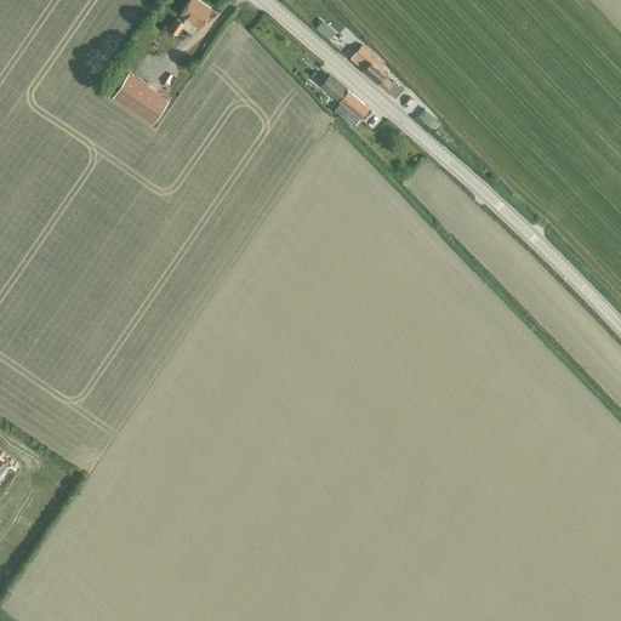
[(197,0),(191,0),(182,13),(187,17),(183,23),(177,20),(170,29),(177,34),(183,24),(194,32),(199,26),(200,27),(211,10),(197,0)]
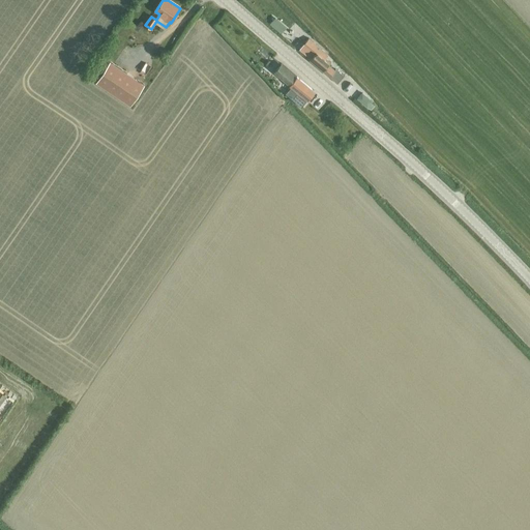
[(304,42),(303,43),(315,53),(310,59),(310,60),(318,67),(336,83),(343,76),(334,68),(333,69),(331,68),(328,65),(330,62),(323,56),(326,53),(308,37),(308,38),(304,42)]
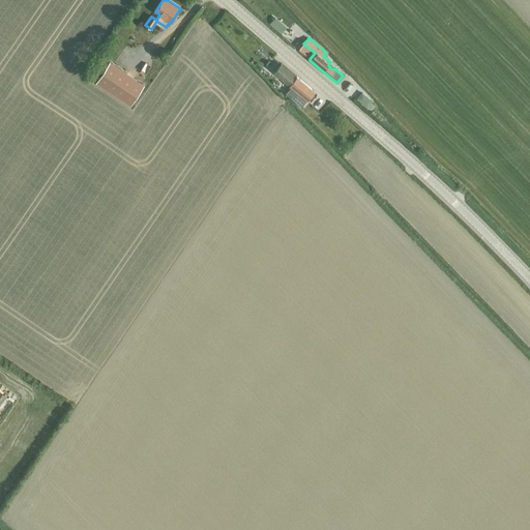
[(95,82),(130,105),(144,84),(110,61),(95,82)]
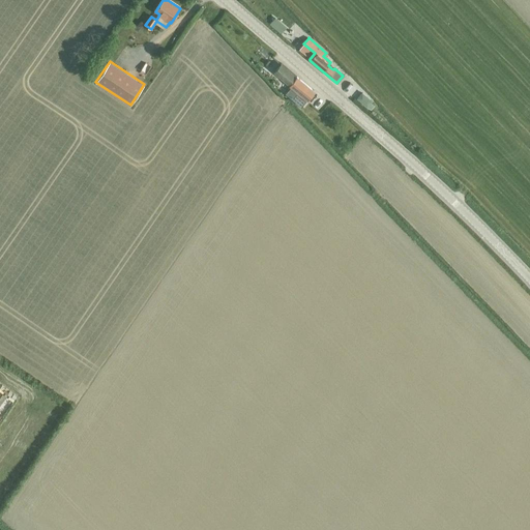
[(281,63),(273,71),(291,86),(285,93),(295,101),(301,95),(306,99),(314,91),(304,83),(282,64),(281,63)]
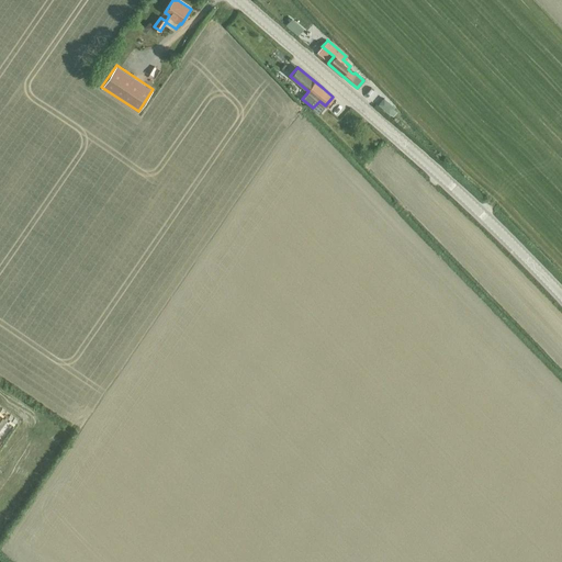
[(383,99),(378,105),(389,114),(394,109),(383,99)]
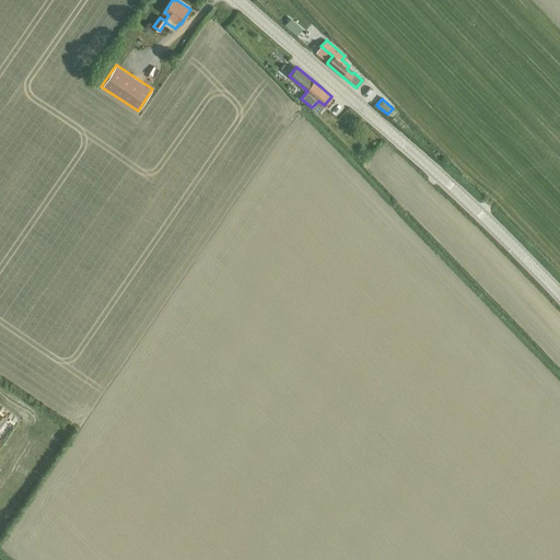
All buildings are outlined.
